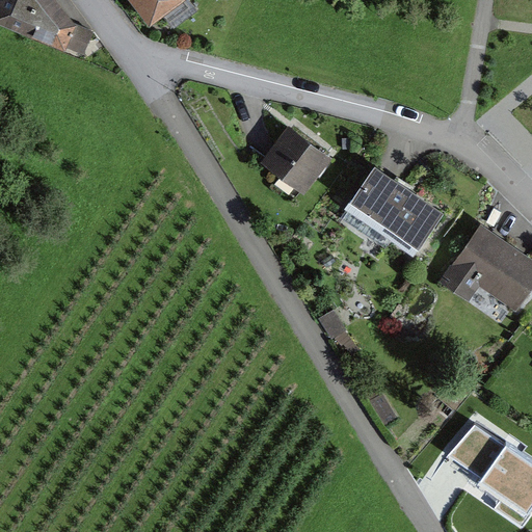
[(3,0),(0,7),(0,18),(82,53),(89,28),(65,0),(3,0)]
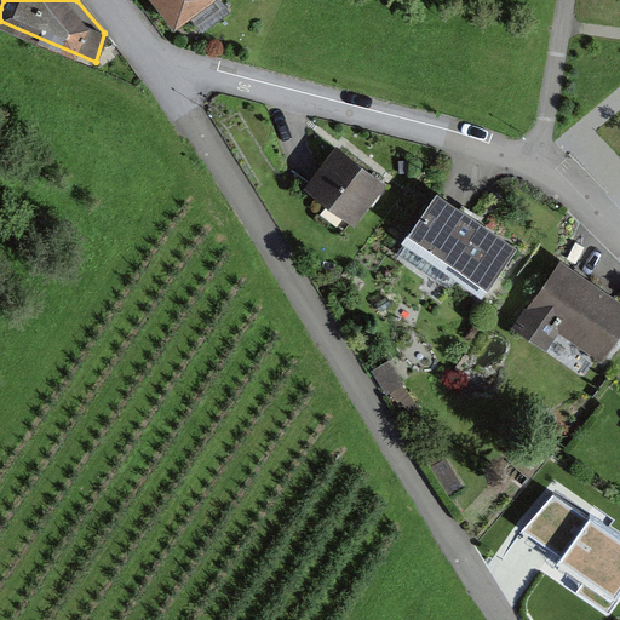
[(153,0),(176,30),(216,0),(153,0)]
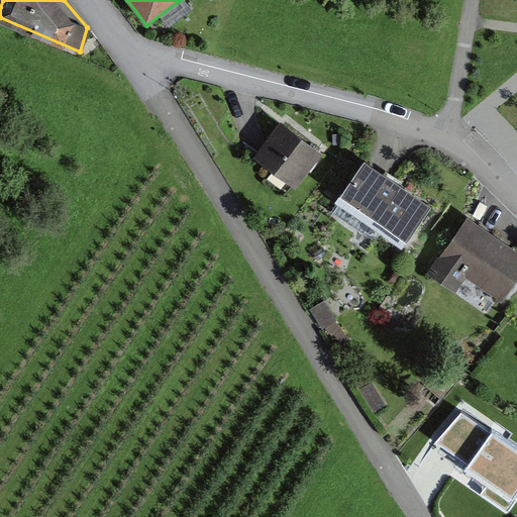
[(322,156),(282,125),(266,146),(256,159),(297,189),(322,156)]
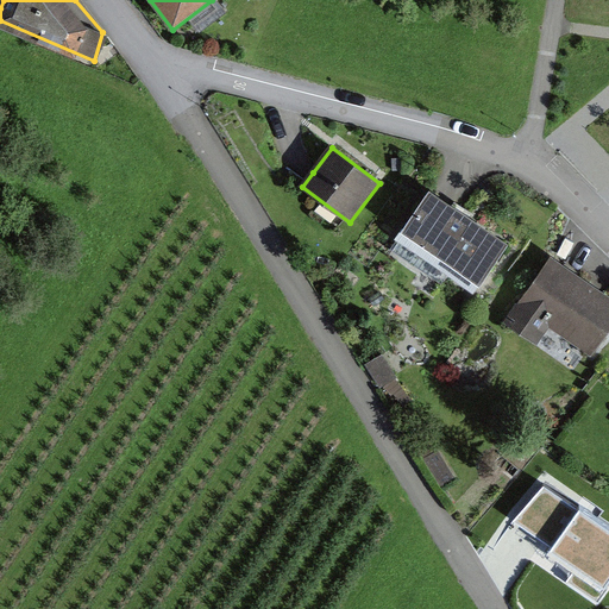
[(447,205),(429,193),(397,240),(477,293),(509,246),(447,205)]
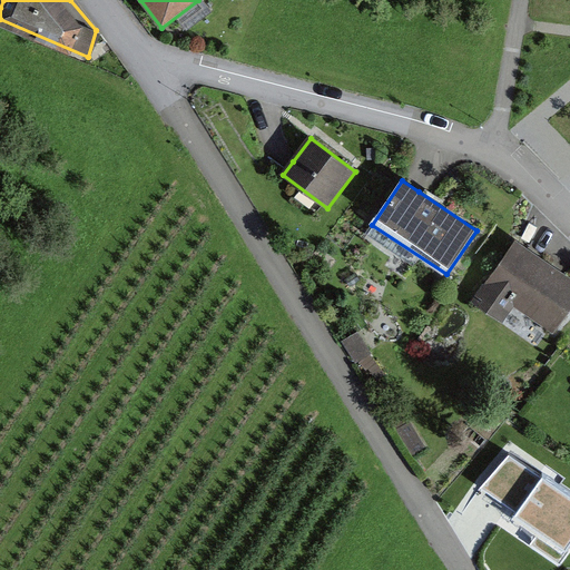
[(569,310),(569,268),(514,232),(472,297),(502,317),(513,302),(557,331),(569,310)]
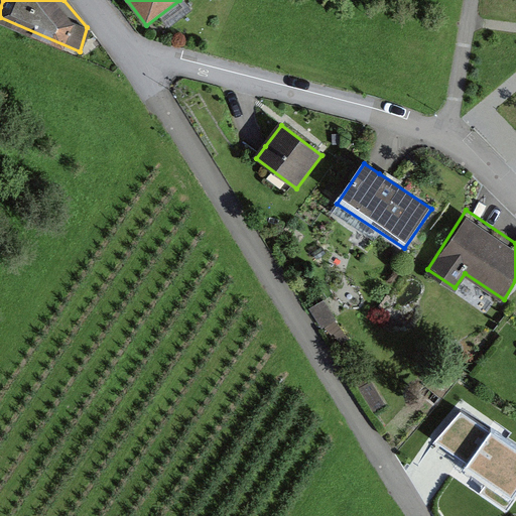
[(515,492),(515,443),(460,411),(435,442),(491,480),(482,492),(506,508),(515,492)]
